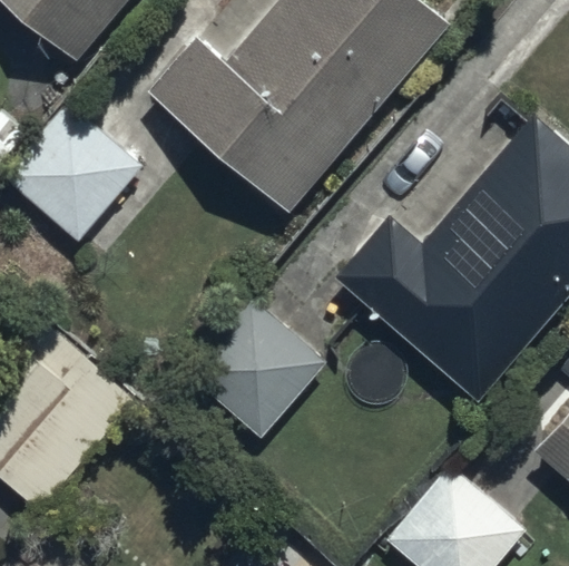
[(5,0),(81,64),(134,0),(5,0)]
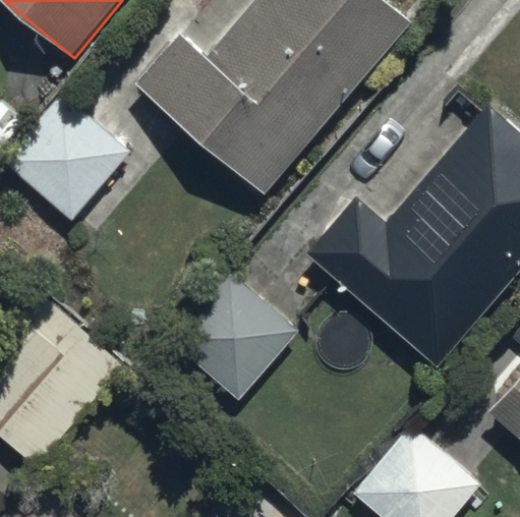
[(176,29),(134,79),(268,191),(408,22),(381,0),(253,0),(208,55),(176,29)]
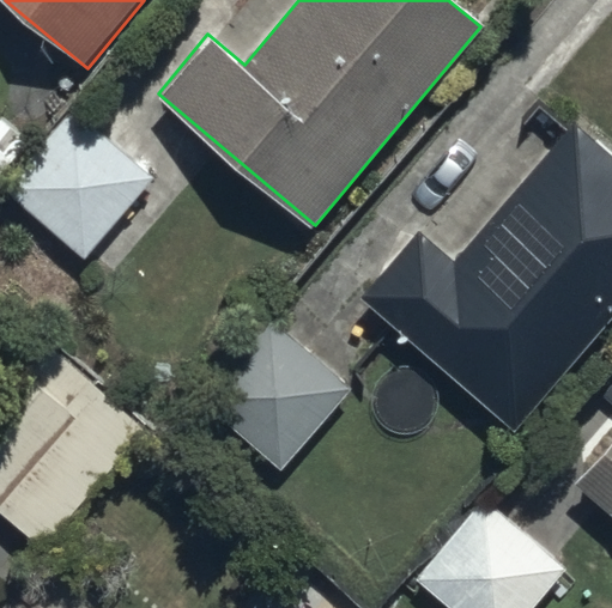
[(70,111),(4,192),(86,259),(152,178),(70,111)]
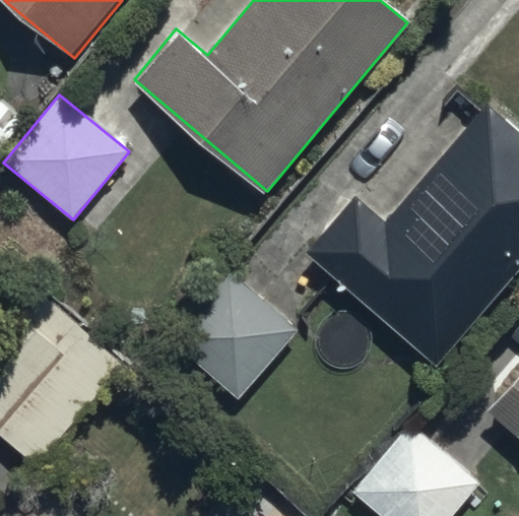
[(360,196),(311,251),(436,364),(518,268),(518,131),(489,106),(387,221),(360,196)]
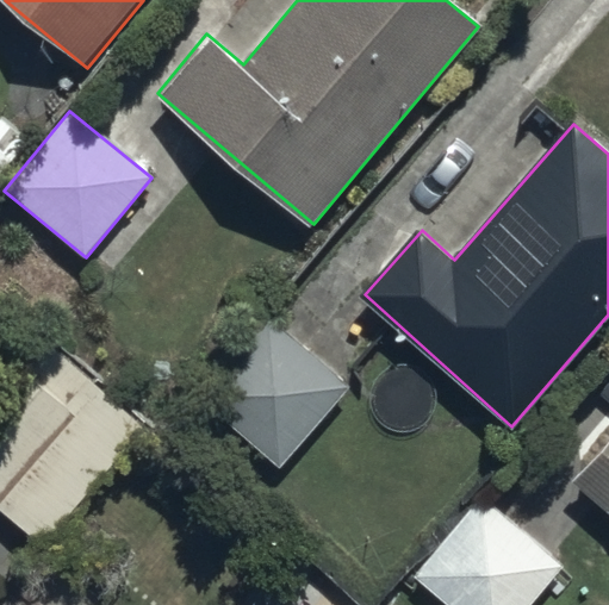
[(266,316),(196,395),(275,466),(346,386),(266,316)]
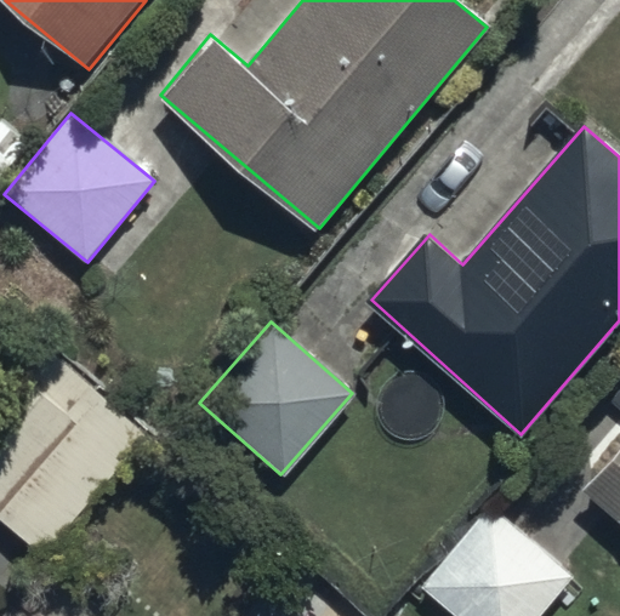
[(0,512),(49,554),(149,437),(37,340),(0,382),(0,512)]
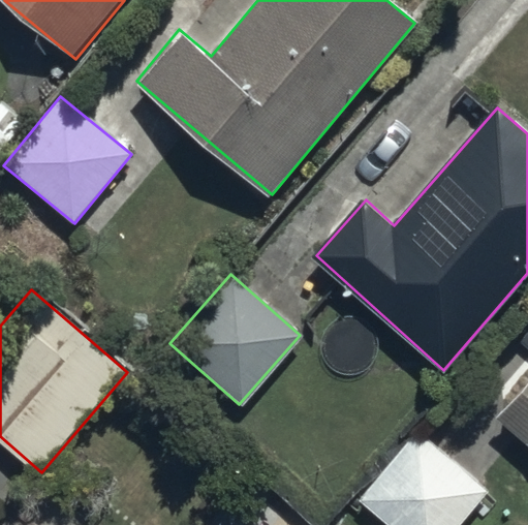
[(527,442),(527,379),(497,417),(527,442)]
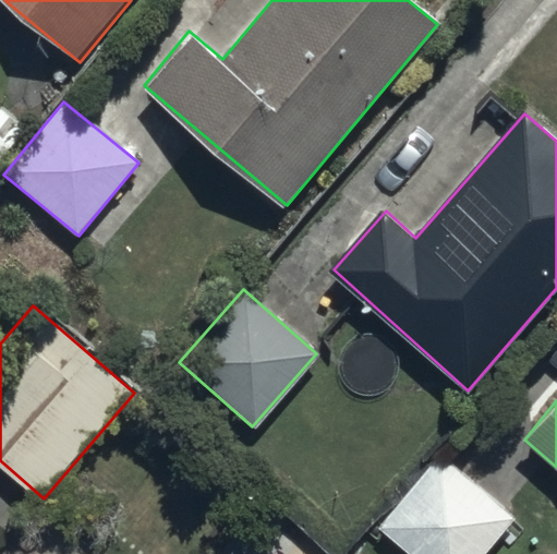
[(442,455),(377,527),(407,553),(485,553),(516,520),(442,455)]
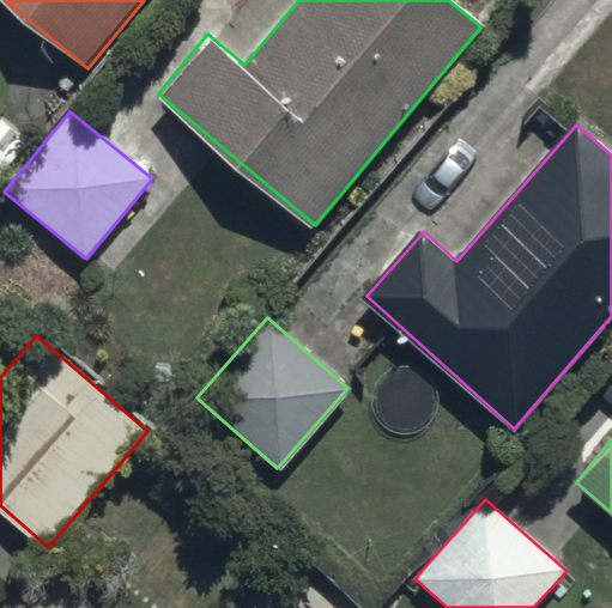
All buildings are outlined.
